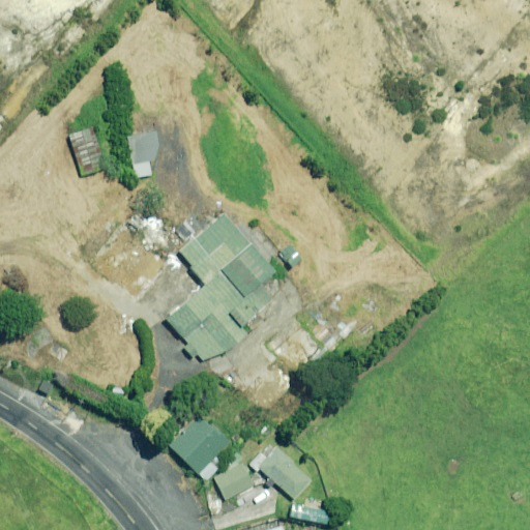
[(105,169),(91,128),(68,136),(82,176),(105,169)]
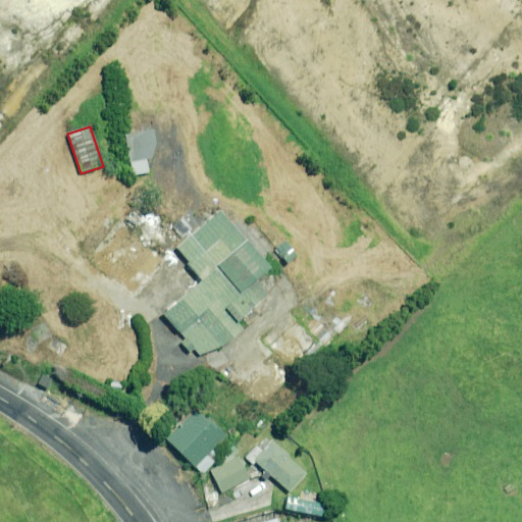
[(132,174),(149,171),(147,160),(158,158),(153,129),(124,135),(132,174)]
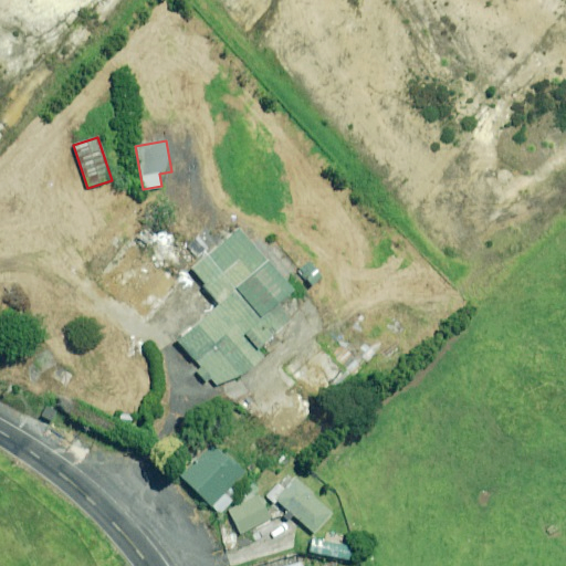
[(293,293),(239,230),(190,271),(219,305),(177,341),(199,368),(196,370),(206,383),(211,378),(221,390),(252,365),(247,358),(291,321),(278,305),(293,293)]
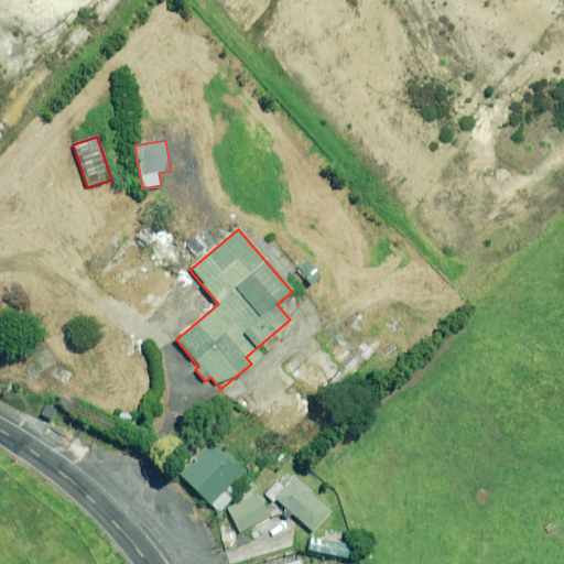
[(321,278),(307,259),(290,235),(279,242),(297,267),(311,285),(321,278)]
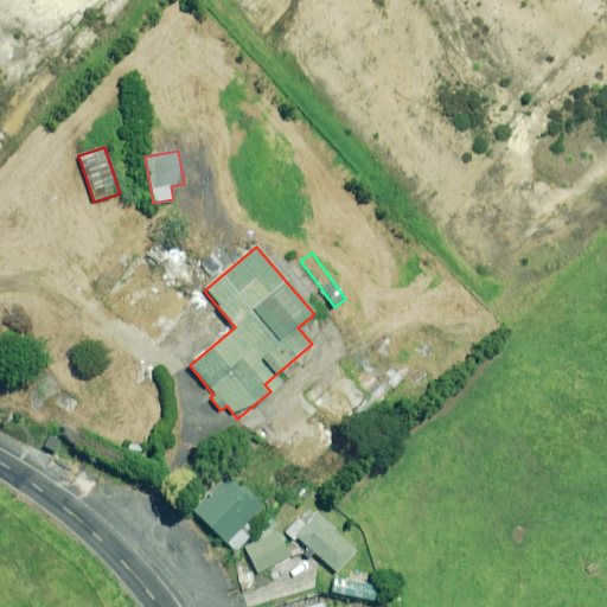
[(196,295),(146,254),(104,305),(158,347),(197,298),(196,295)]
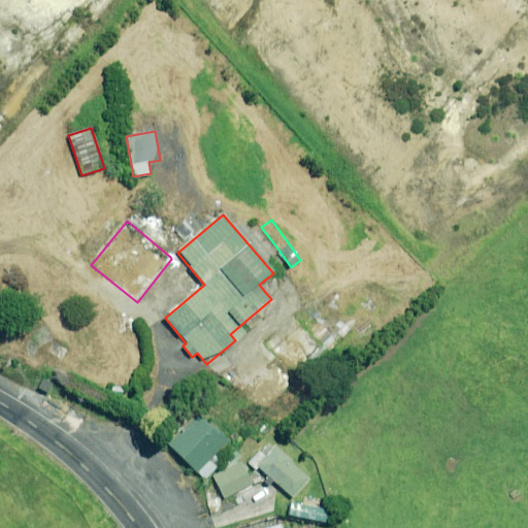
[(272,351),(299,381),(368,317),(347,294),(307,330),(301,323),(272,351)]
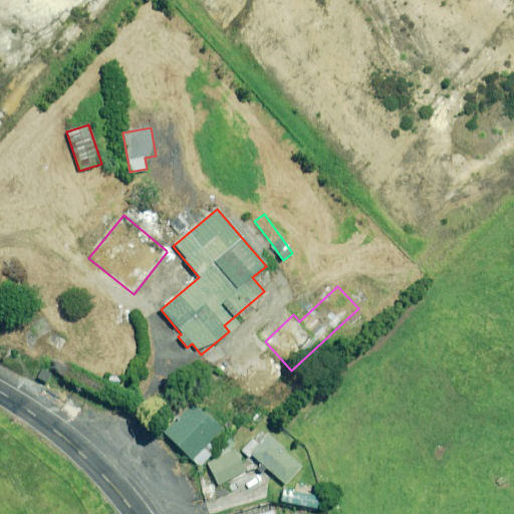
[(286,372),(265,351),(236,381),(258,403),(286,372)]
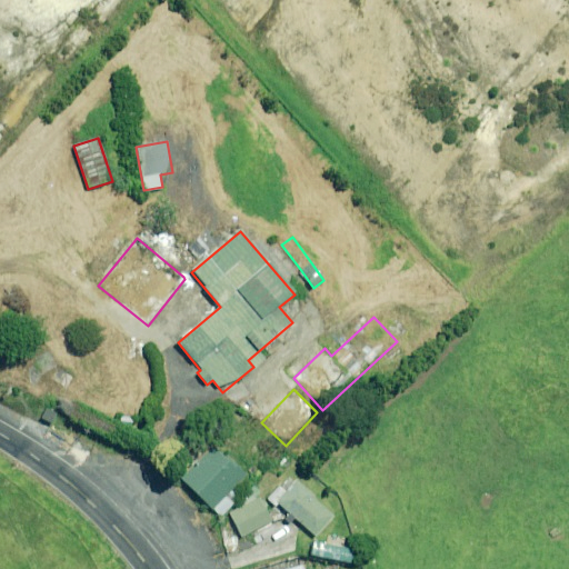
[(245,476),(212,445),(180,478),(220,516),(238,498),(230,490),(245,476)]
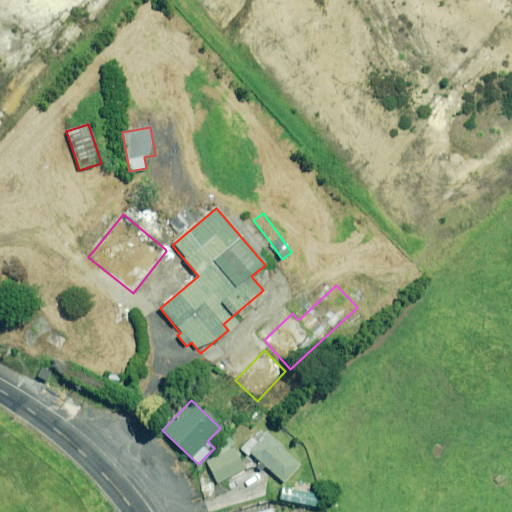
[(249,453),(259,462),(255,466),(261,472),(265,467),(282,483),(300,464),(265,432),(254,445),(248,440),(242,446),(239,449),(247,456),(249,453)]
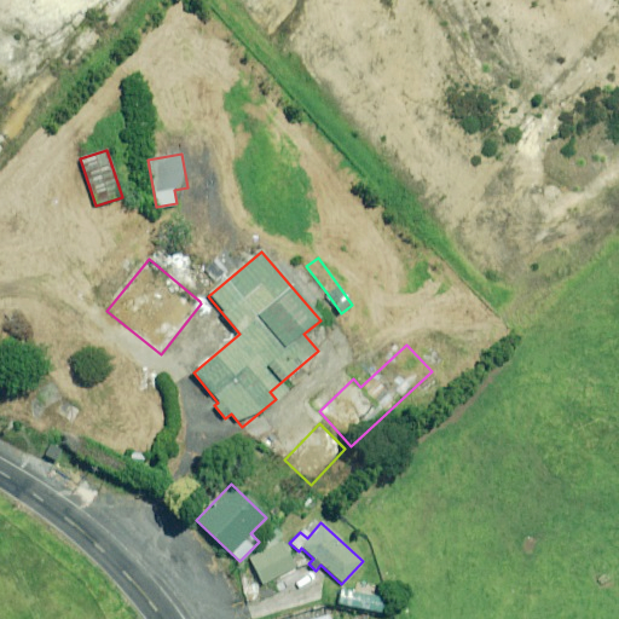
[(260,544),(266,549),(249,559),(264,585),(296,566),(282,541),(273,530),(260,544)]
